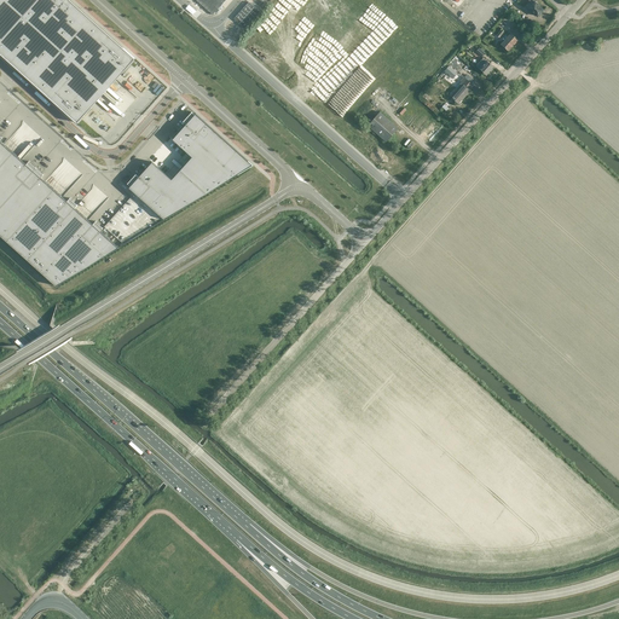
[(0,0),(0,53),(77,123),(93,105),(119,76),(134,58),(69,0),(0,0)]
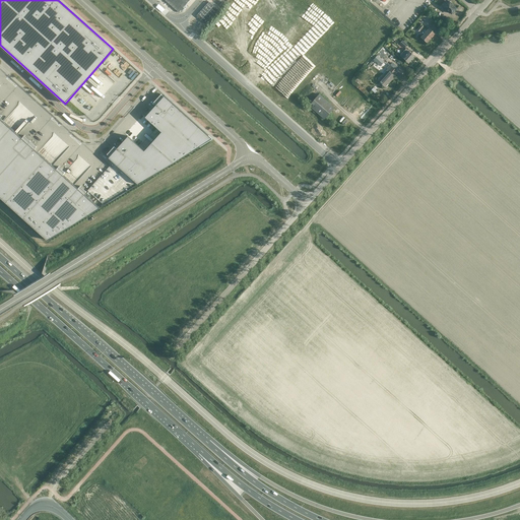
[(165,0),(179,12),(187,3),(189,0),(165,0)]
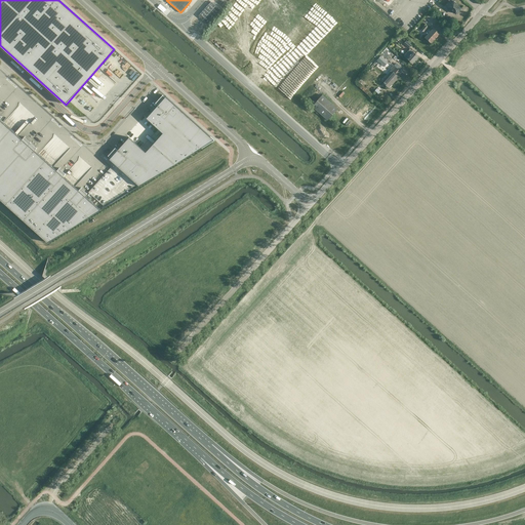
[(447,0),(452,3),(448,7),(456,14),(460,9),(456,5),(456,4),(452,0),(447,0)]
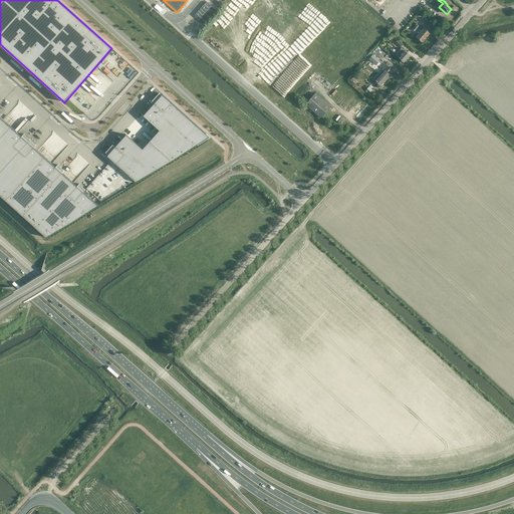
[(206,2),(194,15),(203,24),(216,10),(206,2)]
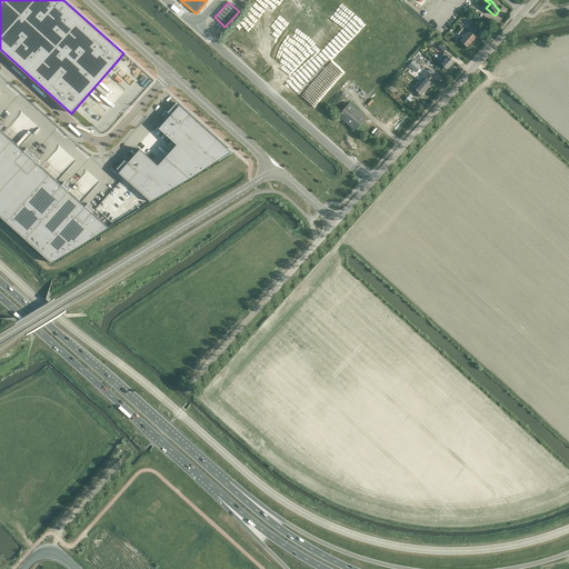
[(467,47),(476,37),(468,29),(466,31),(467,32),(460,40),(467,47)]
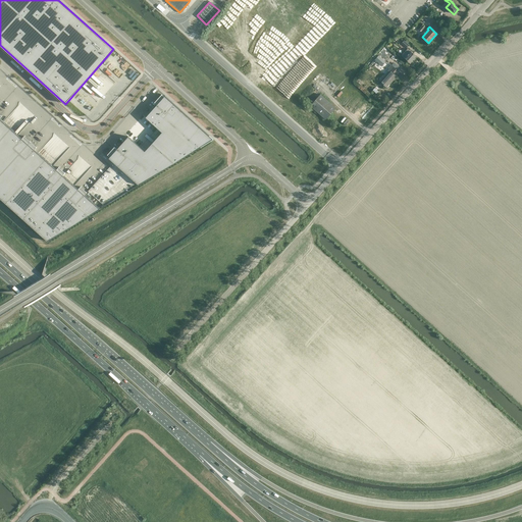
[(410,63),(416,56),(411,52),(410,52),(407,49),(406,52),(408,54),(404,59),(410,63)]
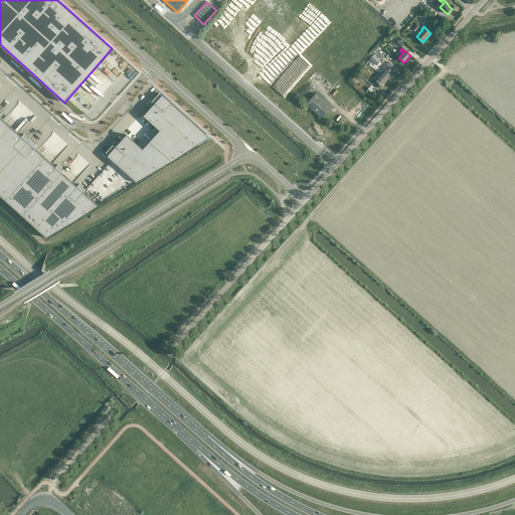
[(376,65),(380,61),(373,54),(369,58),(376,65)]
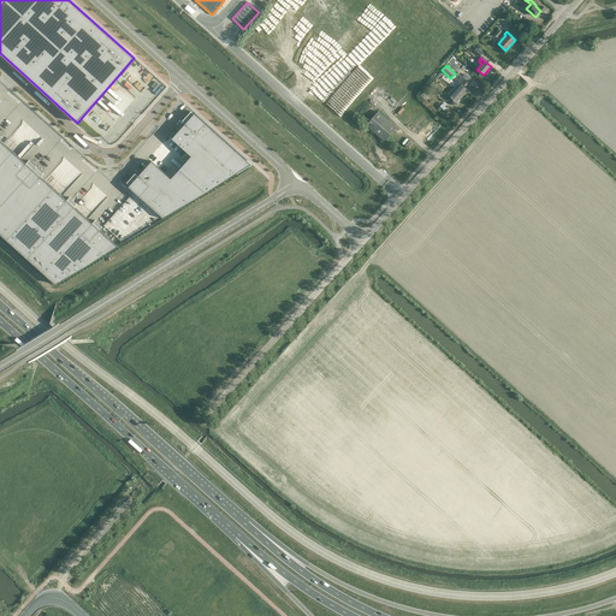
[(467,89),(471,86),(462,77),(457,82),(461,84),(449,96),(456,104),(468,90),(467,89)]
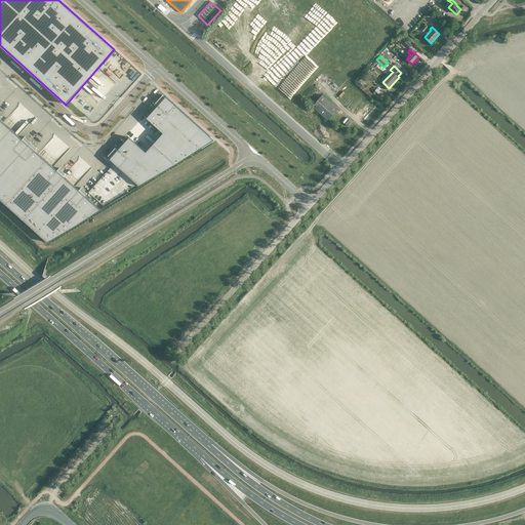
[(111,158),(110,159),(139,186),(214,139),(166,96),(165,97),(162,95),(155,103),(158,106),(147,118),(163,133),(146,152),(129,137),(118,150),(115,148),(108,156),(111,158)]
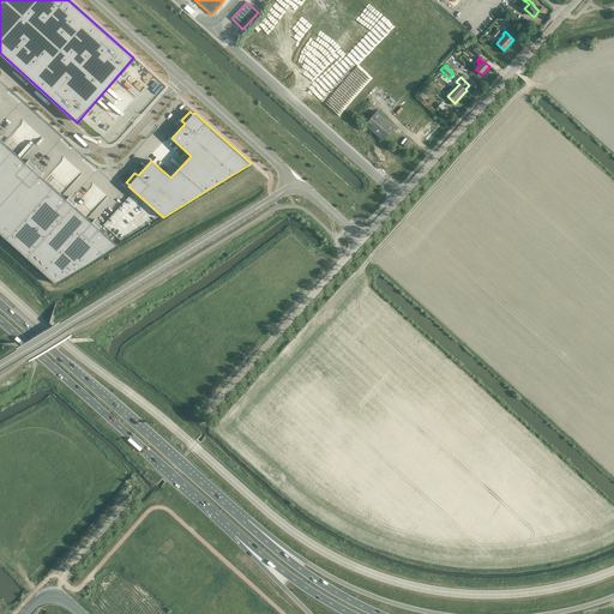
[(383,140),(395,127),(377,112),(365,125),(383,140)]
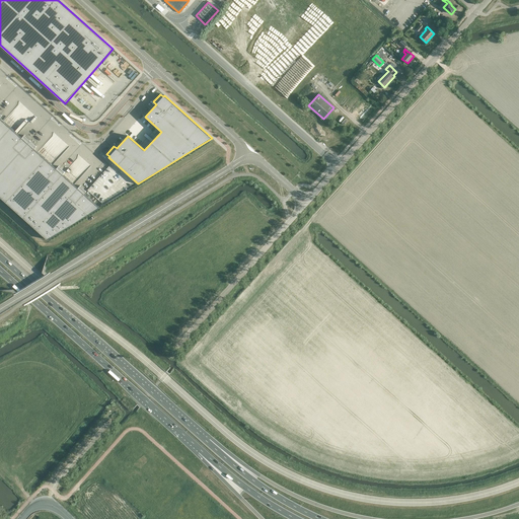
[(0,197),(47,240),(99,208),(85,195),(87,193),(81,187),(79,189),(74,184),(64,174),(65,172),(60,167),(58,169),(53,165),(38,152),(35,149),(38,147),(25,136),(23,139),(18,134),(4,121),(1,119),(3,117),(0,114),(0,197)]
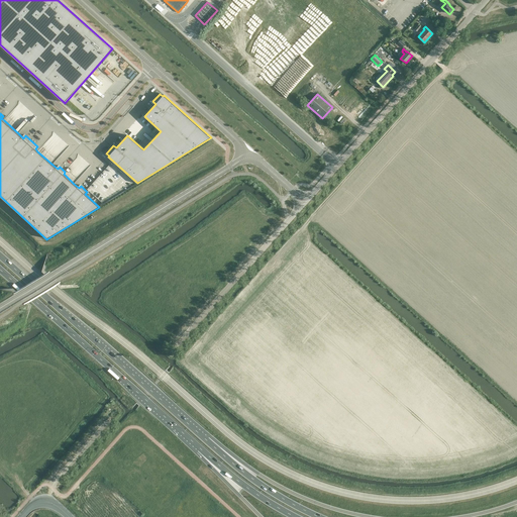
[(20,126),(8,115),(4,119),(18,132),(20,129),(18,128),(20,126)]
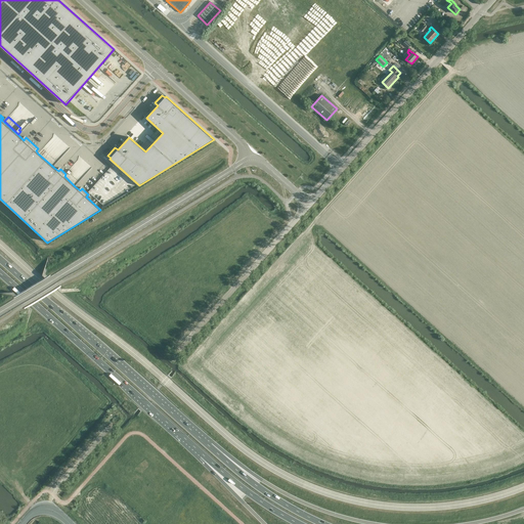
[(103,155),(102,154),(101,156),(100,157),(112,167),(108,170),(88,192),(104,207),(138,186),(103,155)]
